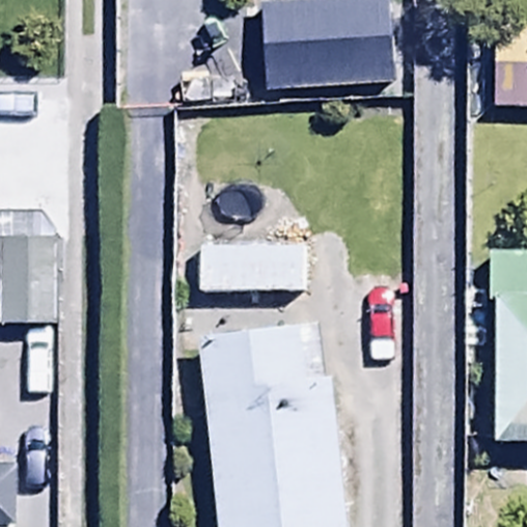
[(261,0),(267,88),(389,81),(384,0),(261,0)]
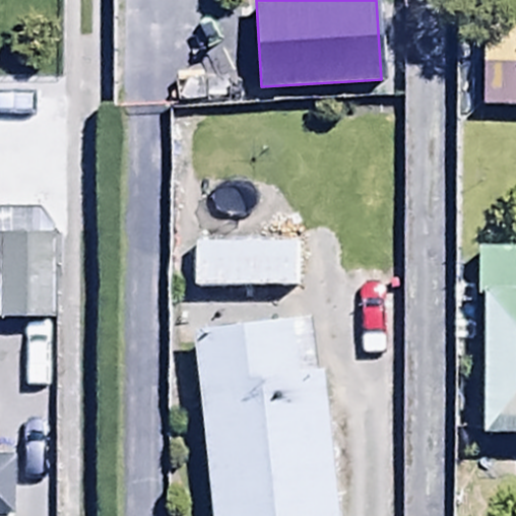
[(515,10),(490,8),(484,104),(515,105),(515,10)]
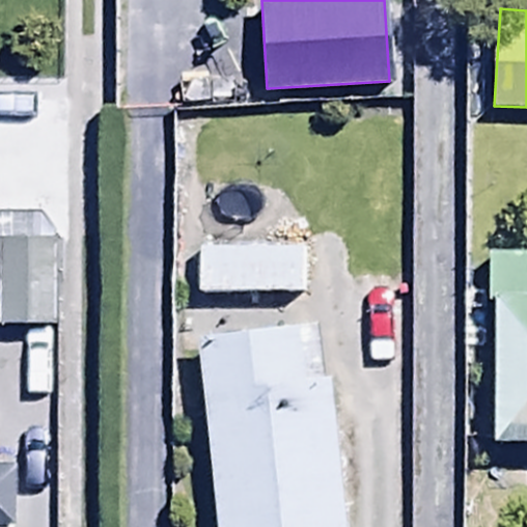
[(16,238),(0,237),(0,328),(56,331),(59,210),(17,209),(16,238)]
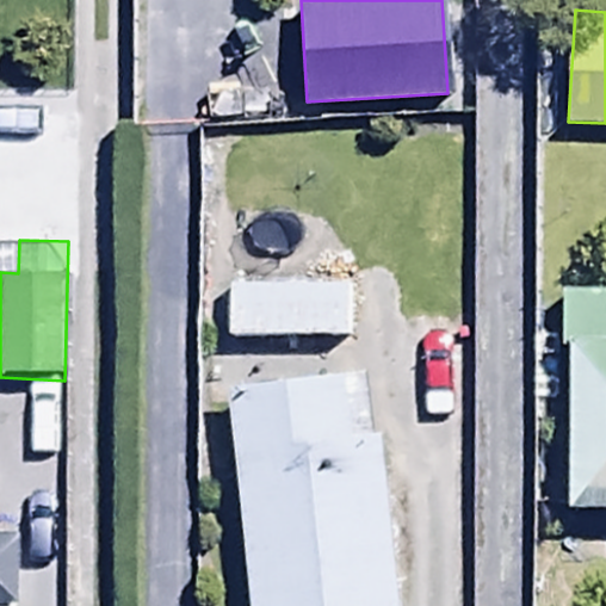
[(354,282),(227,285),(228,335),(356,332),(354,282)]
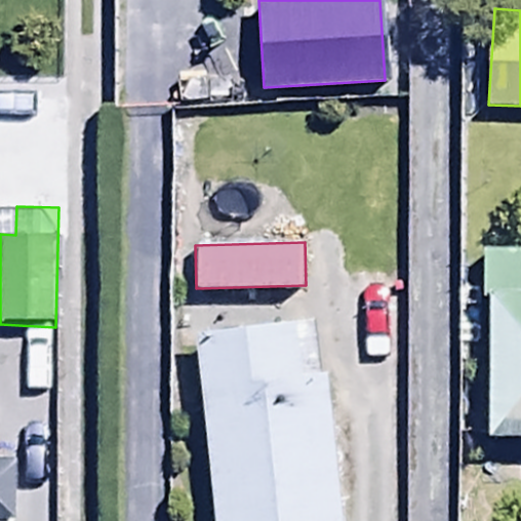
[(520,250),(486,251),(488,428),(520,427),(520,250)]
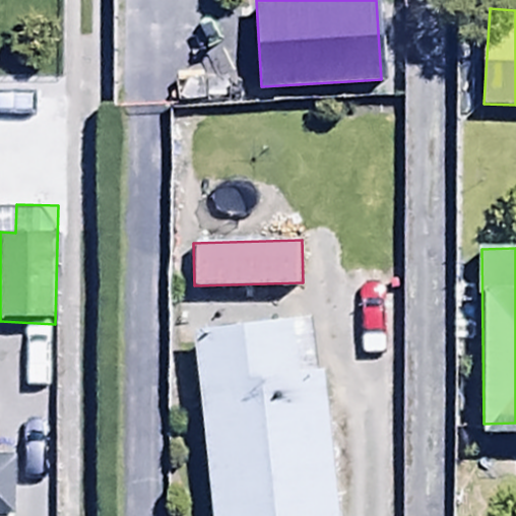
[(335,515),(313,310),(193,324),(214,515),(335,515)]
